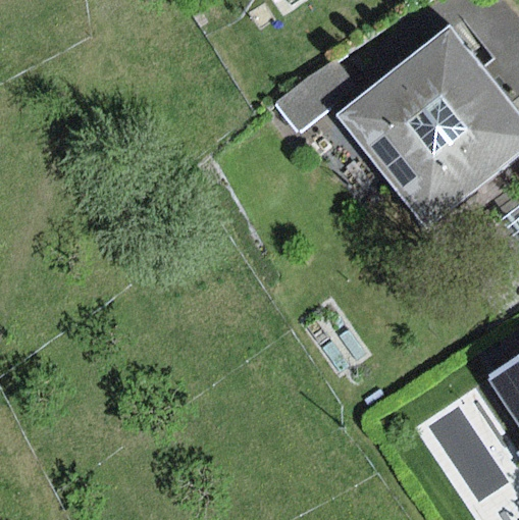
[(518,109),(451,23),(373,85),(417,141),(457,108),(505,167),(518,155),(518,109)]
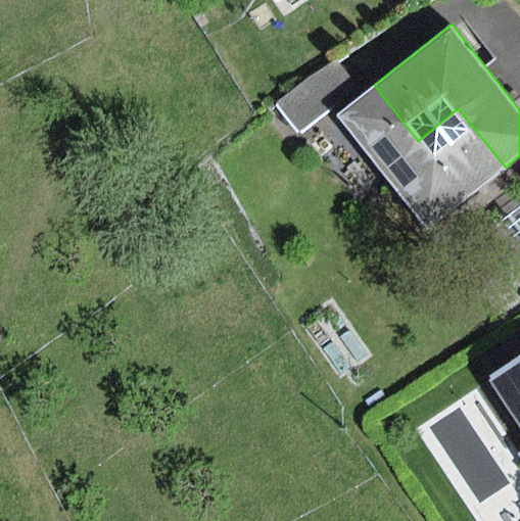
[(331,56),(276,102),(300,130),(355,84),(331,56)]
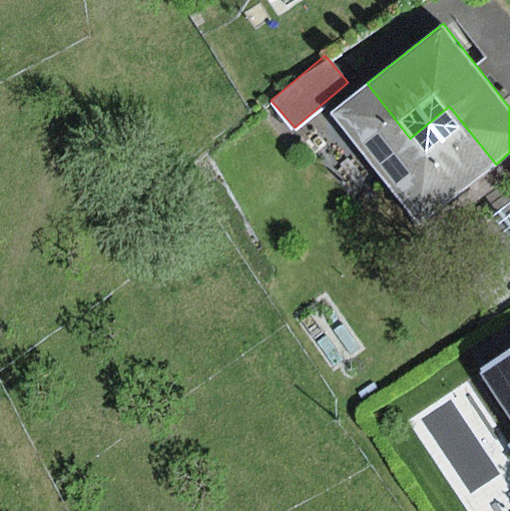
[(410,138),(367,83),(329,113),(419,225),(496,164),(449,106),(410,138)]
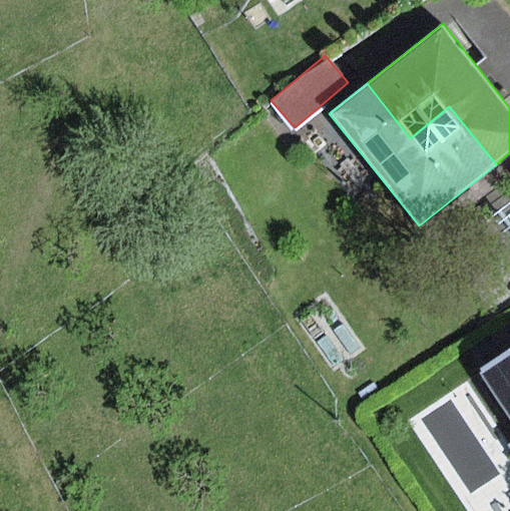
[(509,199),(491,214),(509,238),(509,199)]
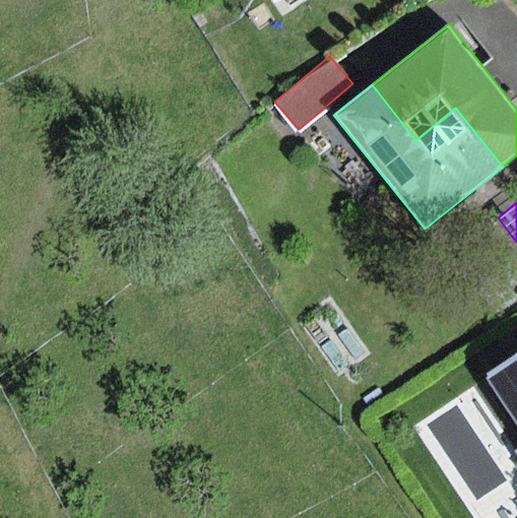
[(516,351),(482,374),(516,428),(516,351)]
